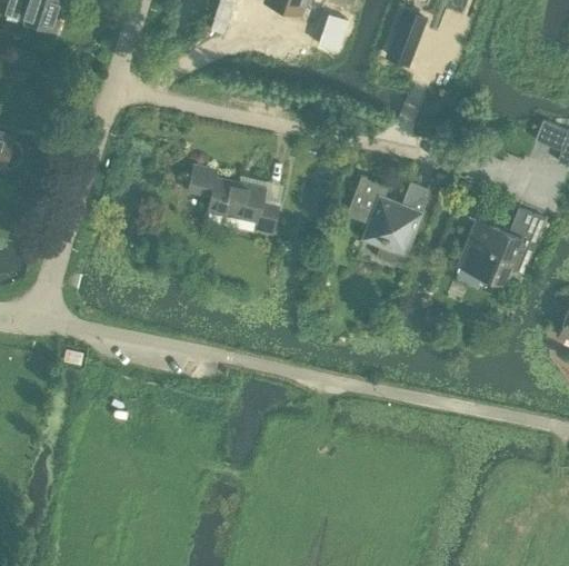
[(9,0),(3,15),(21,21),(51,31),(61,0),(9,0)]
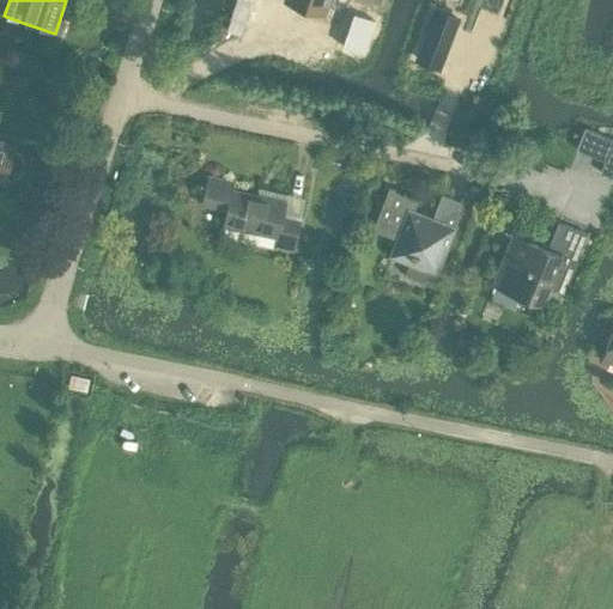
[(284,0),(297,5),(297,6),(307,10),(307,7),(325,14),(327,7),(334,10),(335,8),(334,7),(335,0),(284,0)]
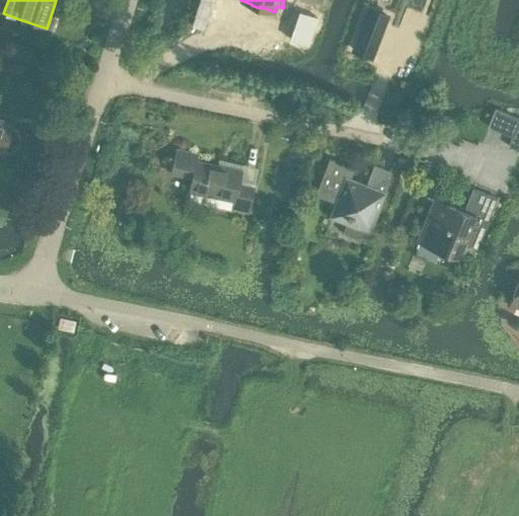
[(368,8),(362,26),(384,34),(390,17),(368,8)]
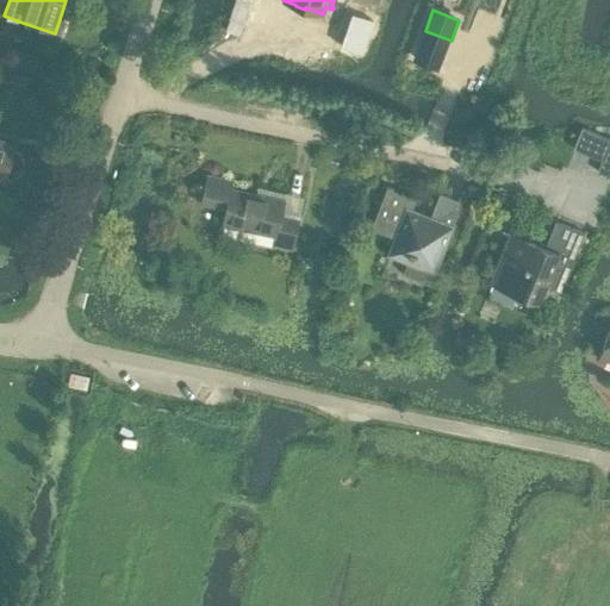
[(350,13),(340,47),(361,52),(372,19),(350,13)]
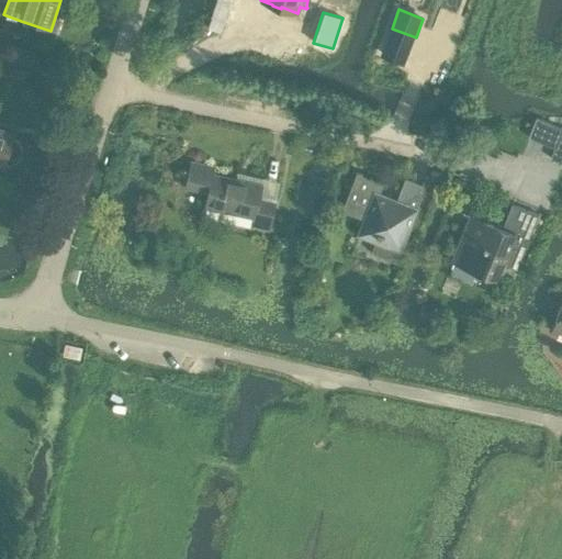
[(551,160),(561,165),(561,132),(536,122),(534,129),(528,141),(554,151),(551,160)]
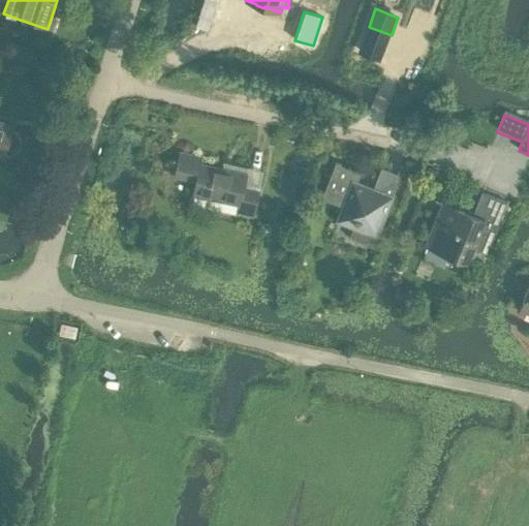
[(9,157),(13,155),(18,153),(20,149),(21,144),(20,138),(17,135),(12,132),(13,129),(0,124),(0,158),(3,159),(4,156),(9,157)]
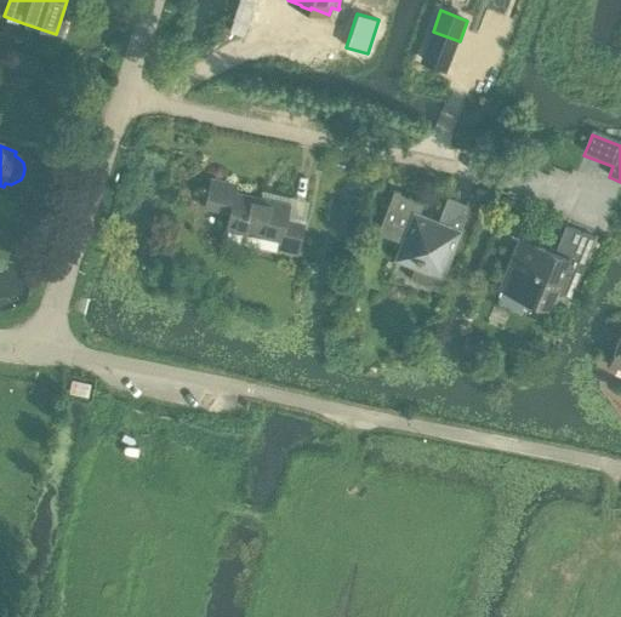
[(296,257),(305,222),(286,218),(290,206),(234,194),(237,187),(211,181),(205,210),(229,215),(226,232),(280,243),(278,252),(296,257)]
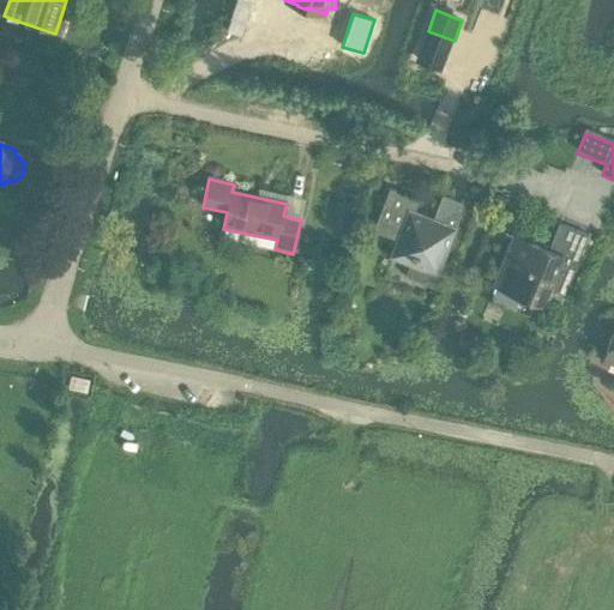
[(432,222),(414,215),(419,203),(389,192),(373,233),(397,242),(390,259),(410,267),(405,278),(432,288),(463,205),(441,197),(432,222)]
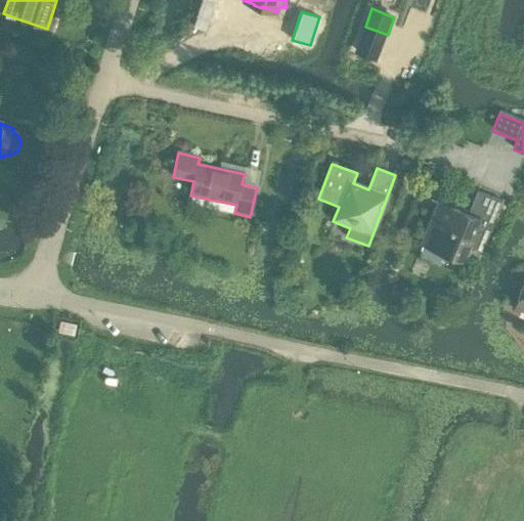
[(439,204),(423,246),(444,254),(463,262),(469,248),(478,251),(486,230),(489,231),(501,203),(477,192),(469,213),(461,210),(460,212),(439,204)]
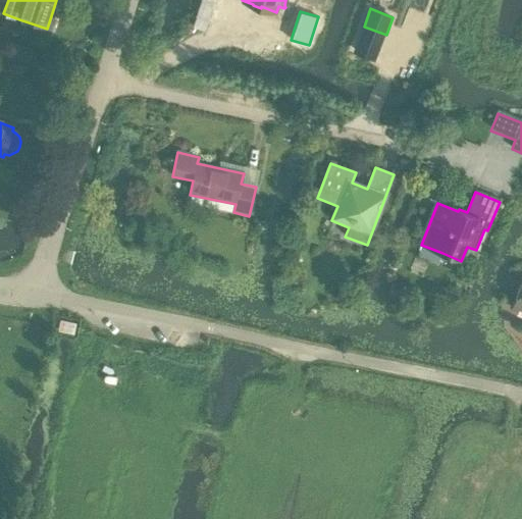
[(60,320),(57,331),(73,334),(75,324),(60,320)]
